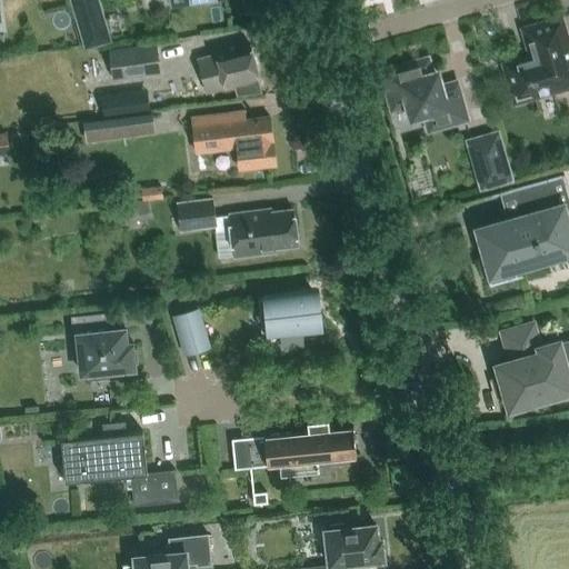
[(70,0),(86,50),(112,42),(99,0),(70,0)]
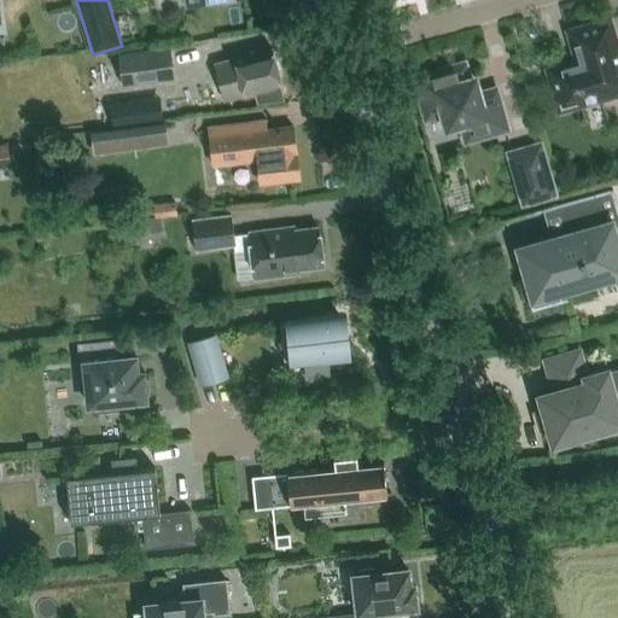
[(547,69),(555,100),(575,94),(578,106),(617,94),(617,47),(610,18),(567,31),(576,60),(547,69)]
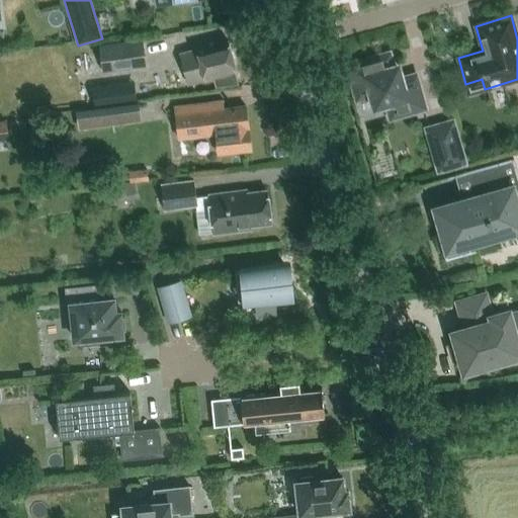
[(142,40),(100,47),(104,72),(146,66),(142,40)]
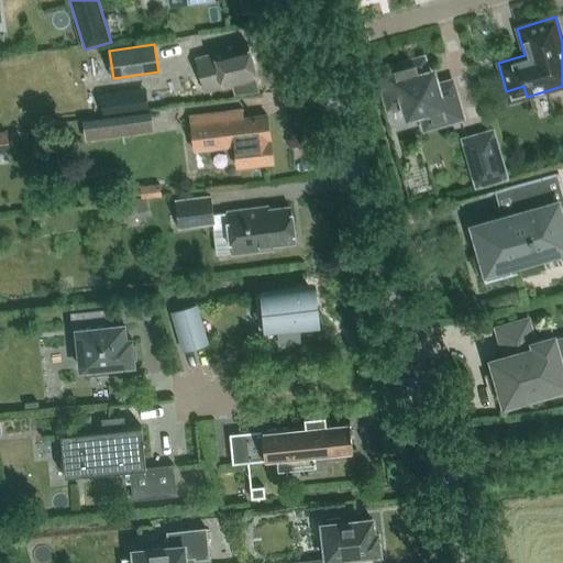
[(249,45),(197,58),(205,91),(238,84),(241,94),(258,88),(256,78),(257,78),(249,45)]
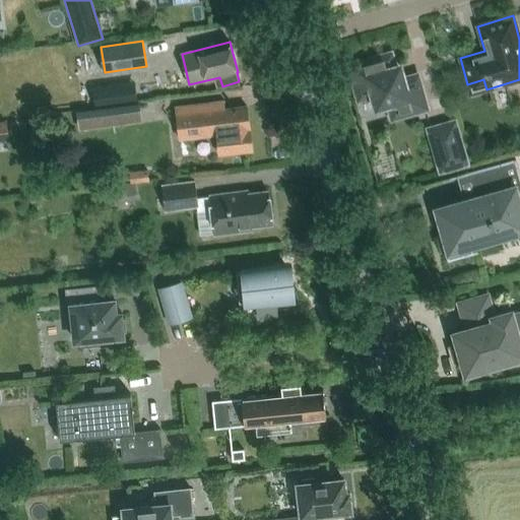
[(358,77),(353,78),(355,85),(359,94),(360,99),(367,96),(373,94),(375,100),(377,107),(384,105),(384,106),(385,105),(389,119),(410,113),(426,108),(416,76),(402,80),(399,67),(394,69),(390,55),(359,64),(362,75),(358,76),(358,77)]
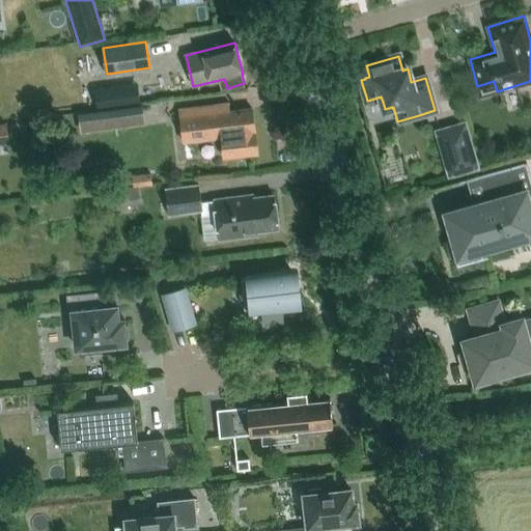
[(110,88),(94,90),(96,109),(137,104),(135,91),(111,94),(110,88)]
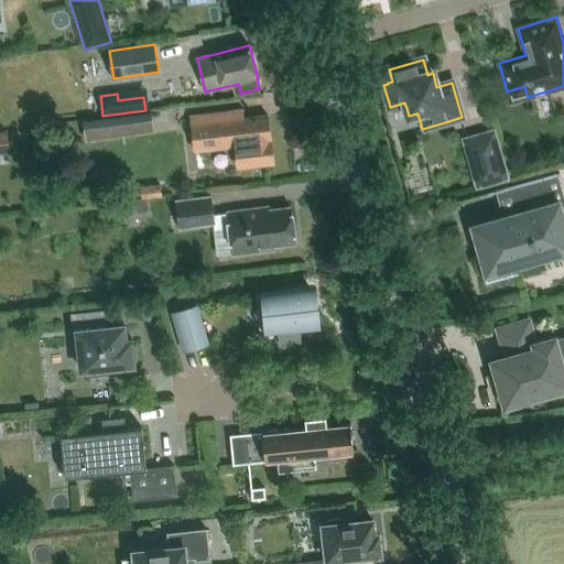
[(273,163),(271,143),(268,116),(241,119),(239,109),(190,116),(194,150),(235,144),(237,167),(273,163)]
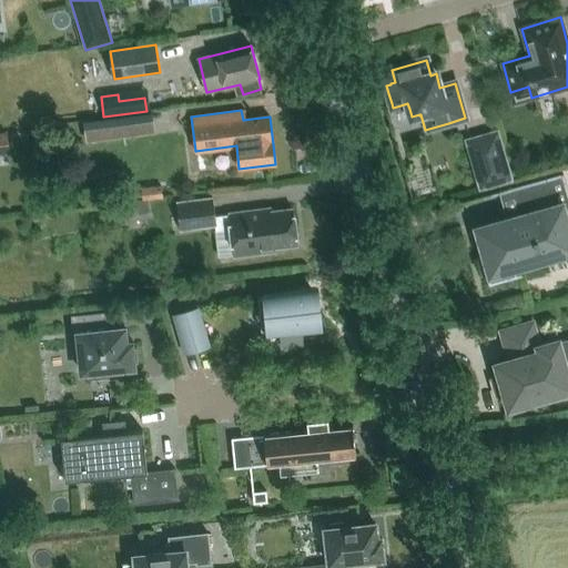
[(108,119),(110,139),(153,133),(150,113),(108,119)]
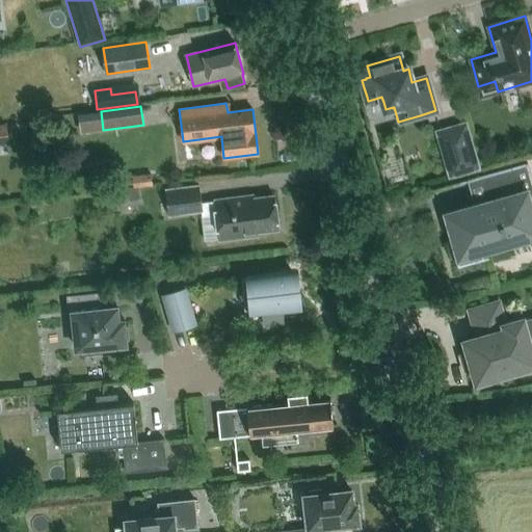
[(481,169),(468,122),(435,131),(450,179),(481,169)]
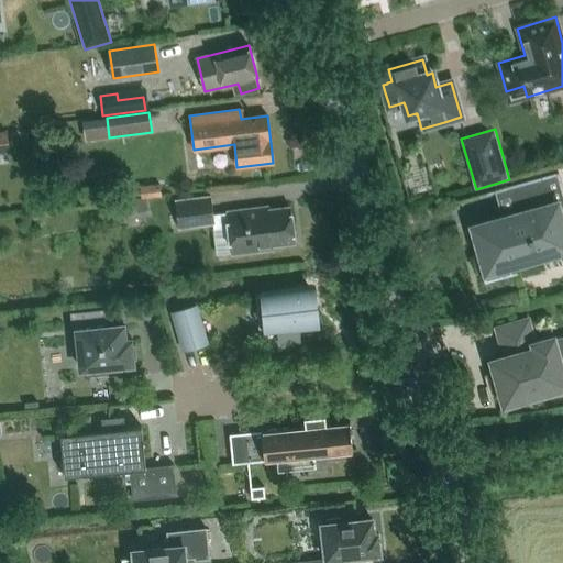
[(434,207),(435,209),(515,186),(522,213),(511,217),(510,214),(508,214),(509,218),(474,228),(483,255),(479,256),(478,254),(476,254),(484,282),(517,273),(517,271),(511,273),(509,264),(562,247),(562,230),(558,212),(562,210),(562,190),(558,172),(434,207)]
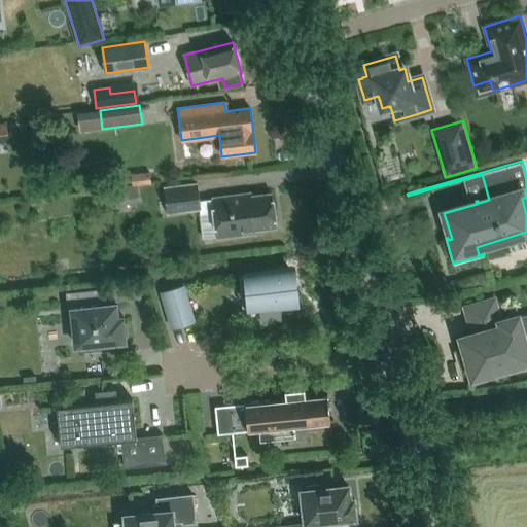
[(149,173),(131,175),(133,185),(150,183),(149,173)]
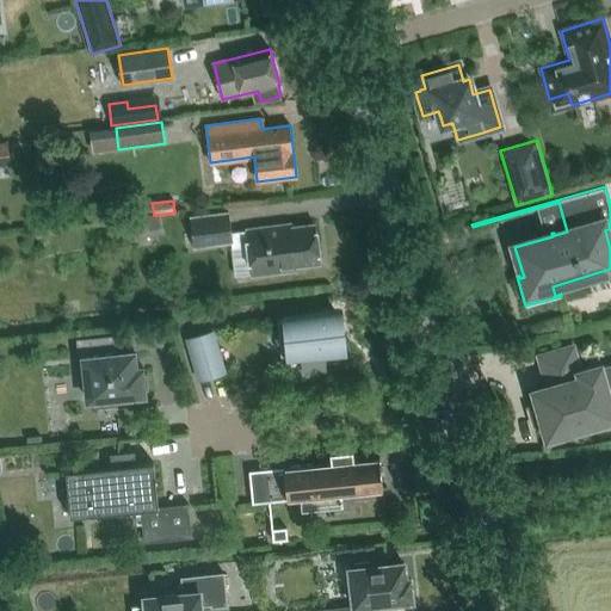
[(235,276),(251,273),(251,276),(287,271),(285,267),(320,263),(315,224),(290,228),(290,232),(282,233),(281,226),(246,230),(232,233),(229,213),(190,217),(193,247),(232,242),(235,276)]
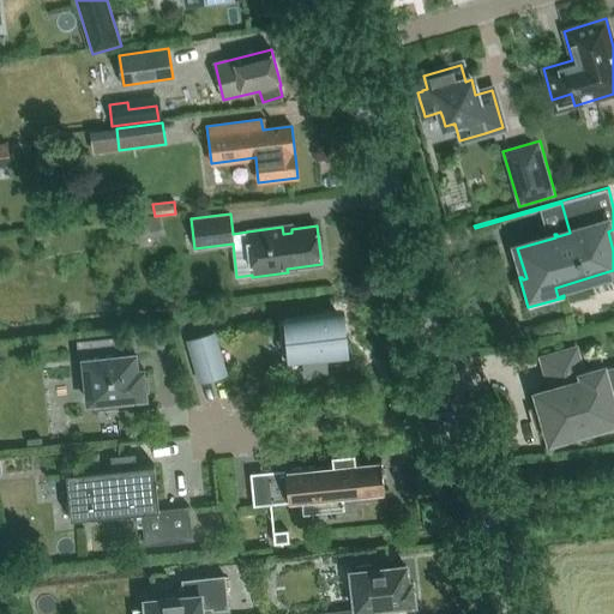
[(138,239),(158,236),(156,221),(136,224),(138,239)]
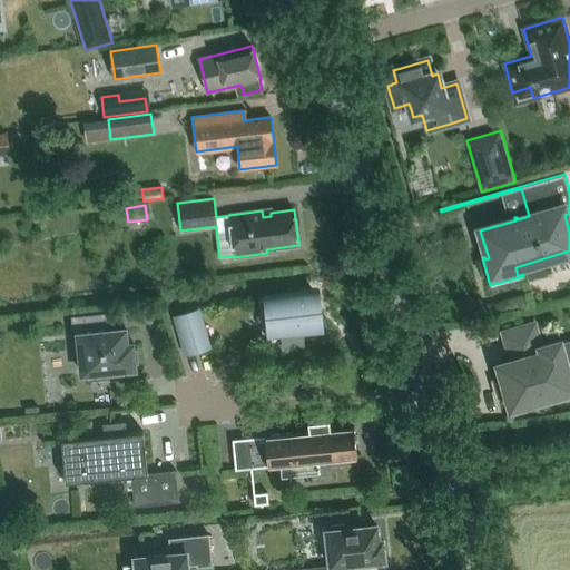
[(279,330),(282,349),(304,345),(303,327),(317,326),(314,293),(258,298),(262,332),(279,330)]
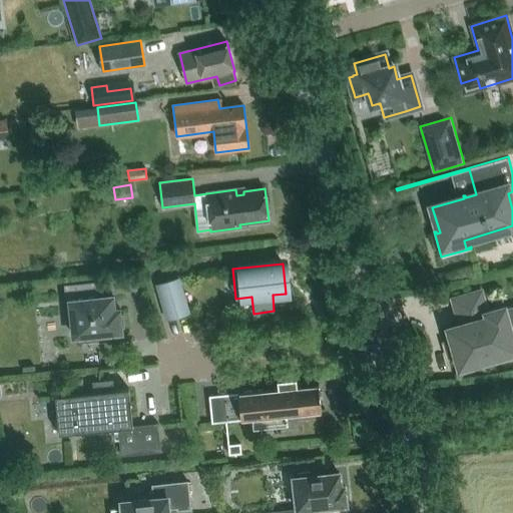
[(158,285),(167,317),(187,312),(177,279),(158,285)]
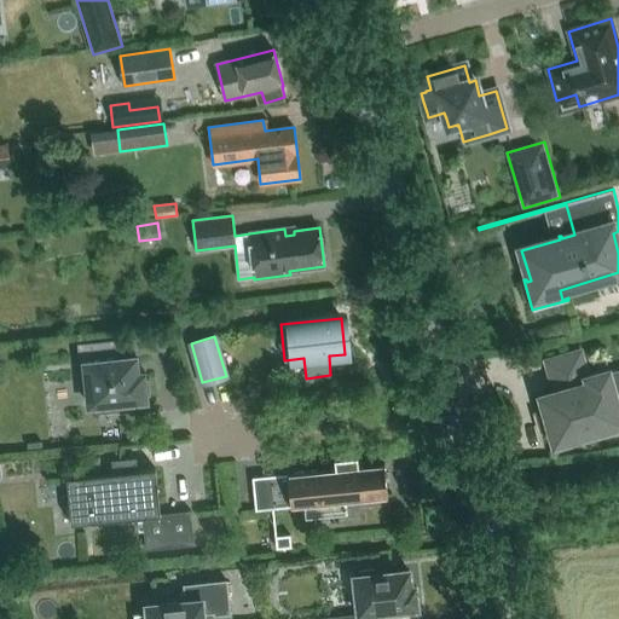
[(114,341),(77,345),(80,364),(85,364),(90,406),(97,405),(98,412),(117,410),(116,404),(146,400),(145,395),(150,394),(149,379),(144,379),(143,374),(137,375),(136,358),(116,360),(114,341)]
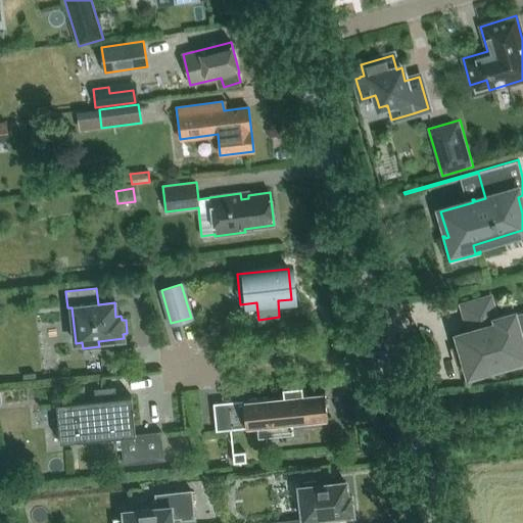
[(469,331),(457,335),(468,376),(512,364),(513,368),(522,364),(522,361),(522,360),(522,316),(515,318),(514,314),(495,319),(489,297),(462,305),(469,331)]
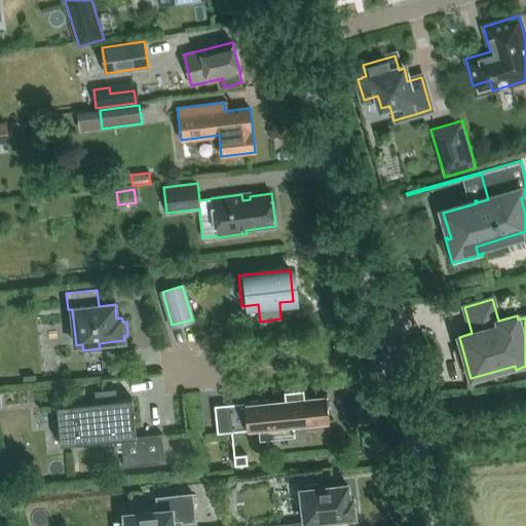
[(231,433),(259,429),(259,422),(272,421),(274,437),(293,435),(295,435),(294,425),(330,422),(327,395),(305,397),(304,387),(284,389),(285,399),(228,404),(231,433)]
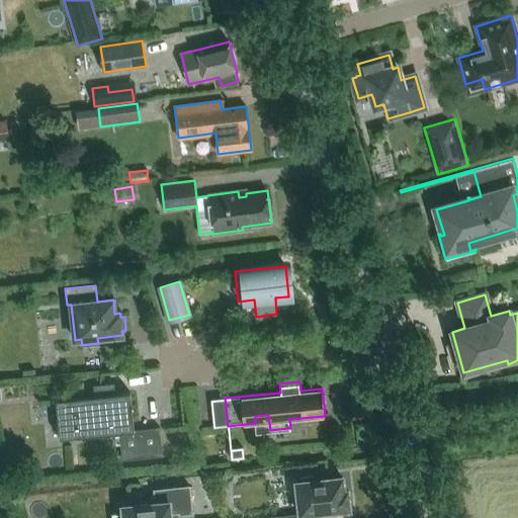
[(159,427),(156,428),(156,429),(134,431),(131,393),(56,400),(58,419),(71,418),(73,437),(119,432),(121,459),(162,455),(159,427)]
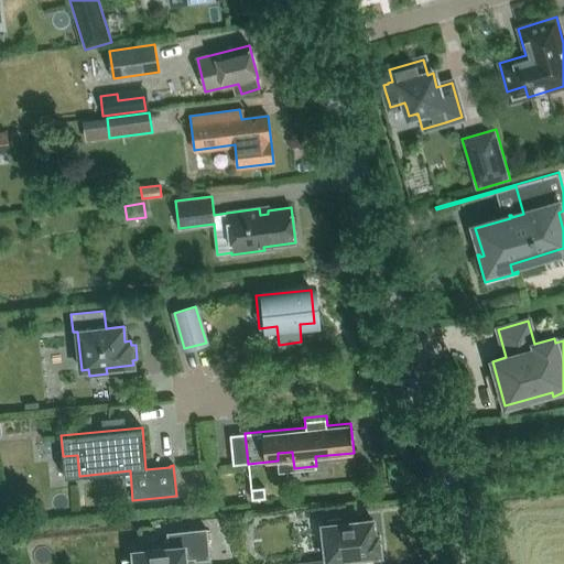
[(266,498),(264,487),(250,488),(251,499),(266,498)]
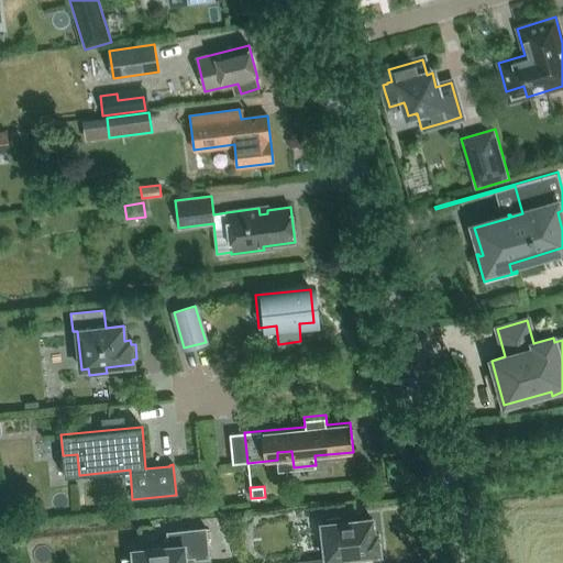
[(341,518),(326,520),(326,523),(322,525),(326,559),(316,560),(316,562),(346,562),(346,558),(360,555),(360,560),(376,558),(375,554),(379,553),(377,533),(374,533),(372,519),(342,522),(341,518)]
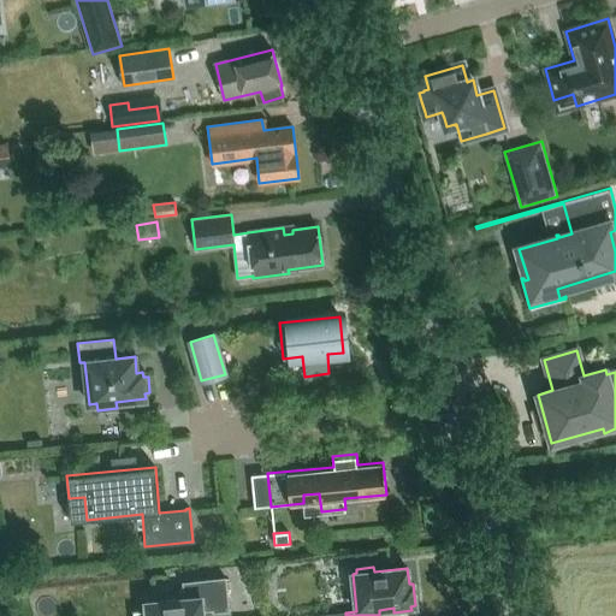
[(225,578),(182,582),(184,599),(146,603),(147,615),(202,615),(202,611),(213,610),(213,612),(229,611),(225,578)]
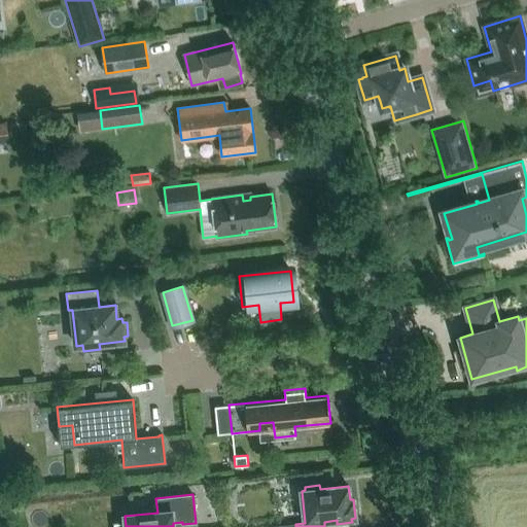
All buildings are outlined.
